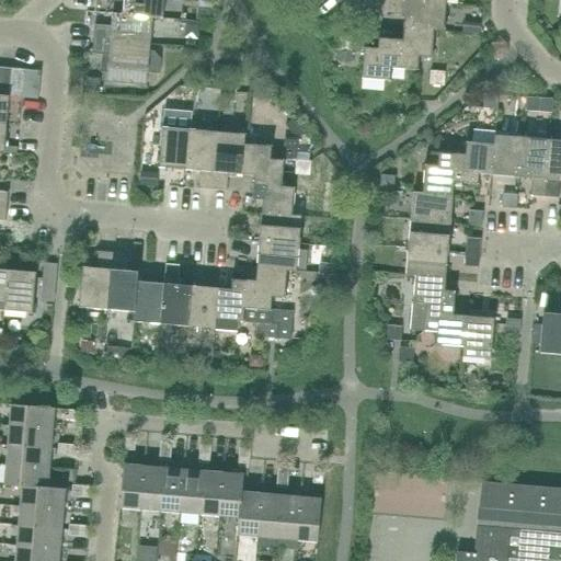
[(162,20),(163,0),(103,0),(123,1),(122,14),(122,15),(153,18),(152,20),(162,20)]
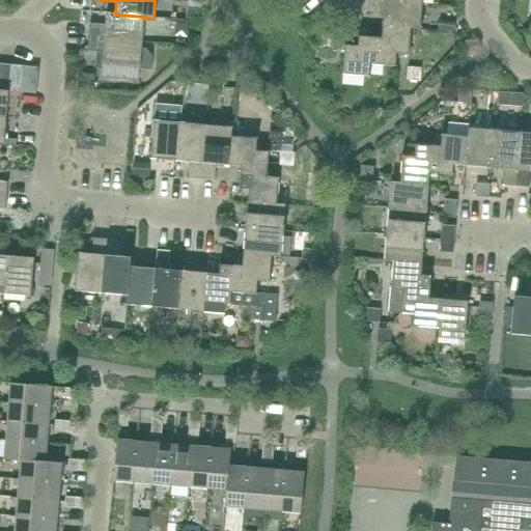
[(421,31),(423,4),(370,0),(367,0),(366,14),(383,15),(382,27),(412,29),(412,30),(421,31)]
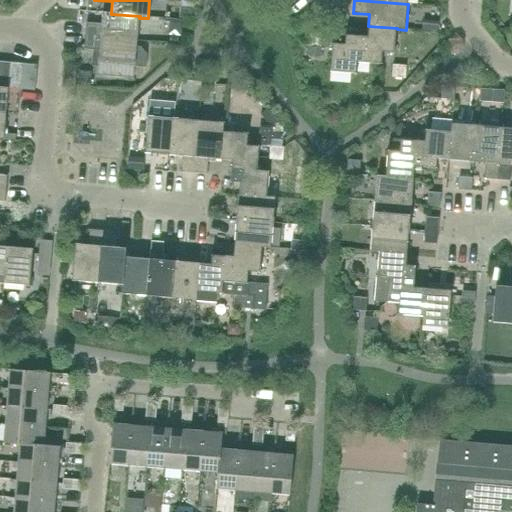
[(111,14),(111,13),(102,12),(101,25),(86,24),(85,37),(134,41),(137,41),(139,18),(140,16),(111,14)]
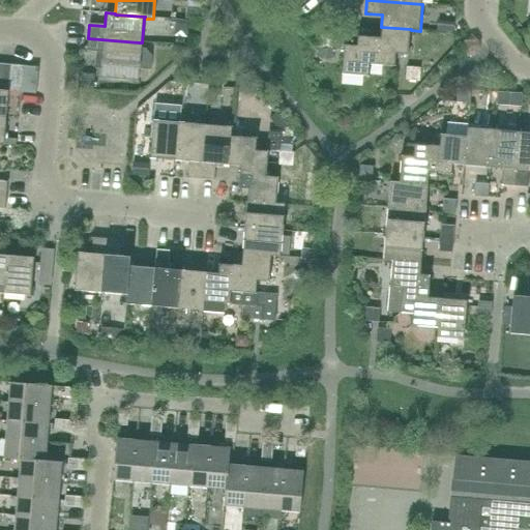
[(411,30),(411,29),(381,27),(380,39),(371,38),(370,52),(383,53),(382,66),(395,67),(396,55),(409,56),(411,30)]
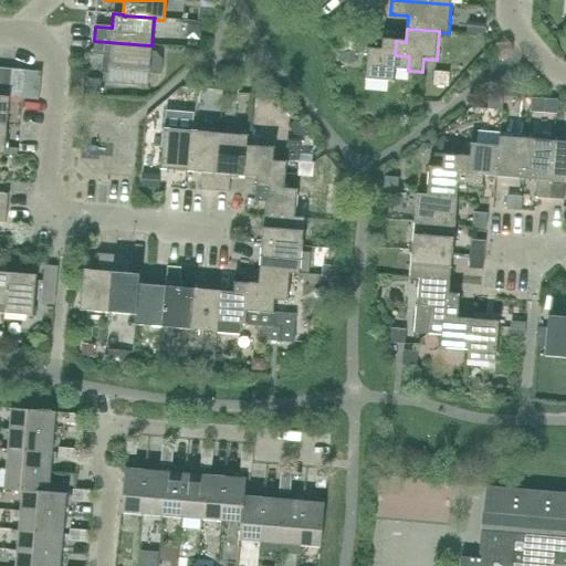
[(355,52),(356,38),(342,37),(341,51),(355,52)]
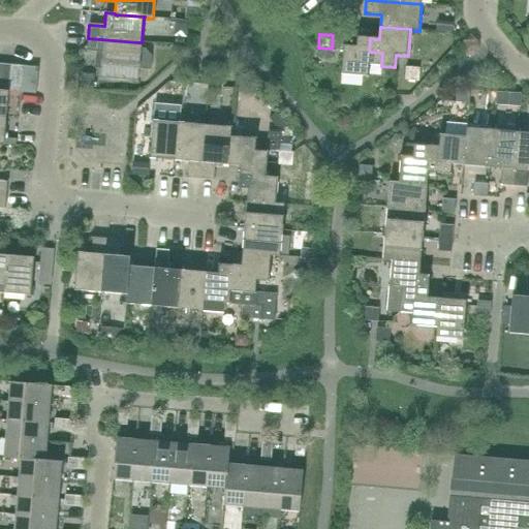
[(369,52),(370,38),(356,37),(355,47),(343,45),(341,74),(369,78),(370,65),(381,66),(382,53),(369,52)]
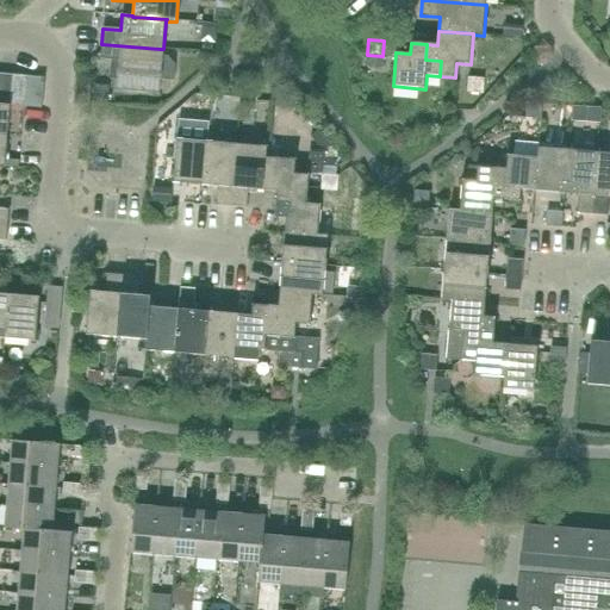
[(163,49),(160,49),(101,44),(100,60),(118,61),(116,91),(160,94),(163,49)]
